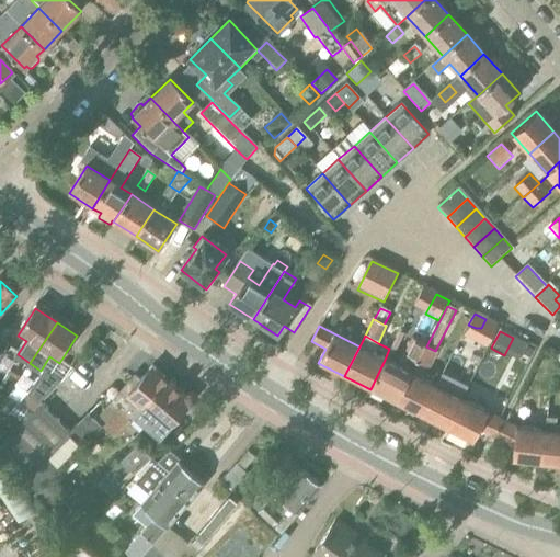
[(0,355),(9,347),(0,338),(0,355)]
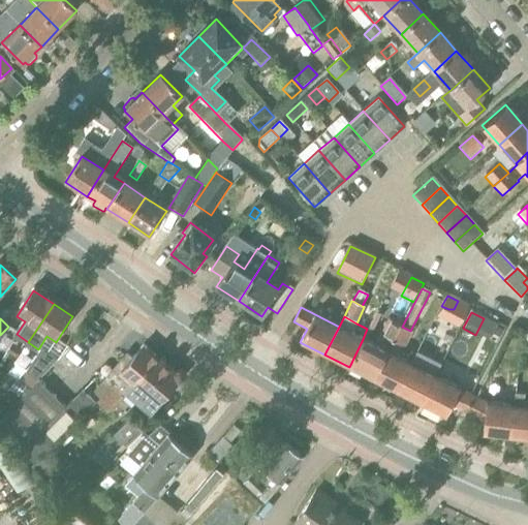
[(363,339),(349,367),(373,379),(386,350),(387,351),(393,342),(392,341),(399,326),(387,320),(380,336),(375,345),(363,339)]
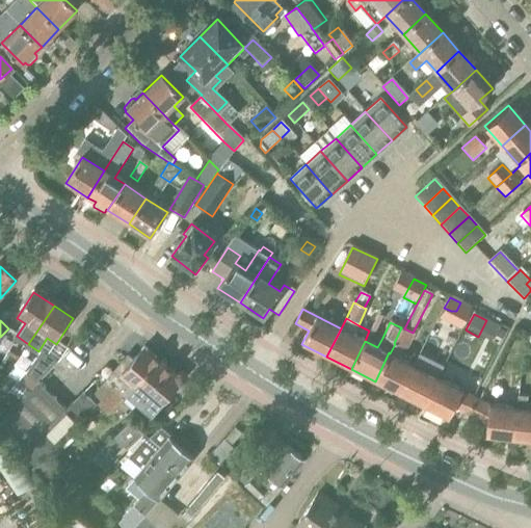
[(413,333),(404,328),(401,327),(394,343),(395,344),(390,353),(389,352),(375,381),(399,394),(414,365),(398,358),(403,348),(407,350),(415,335),(413,333)]
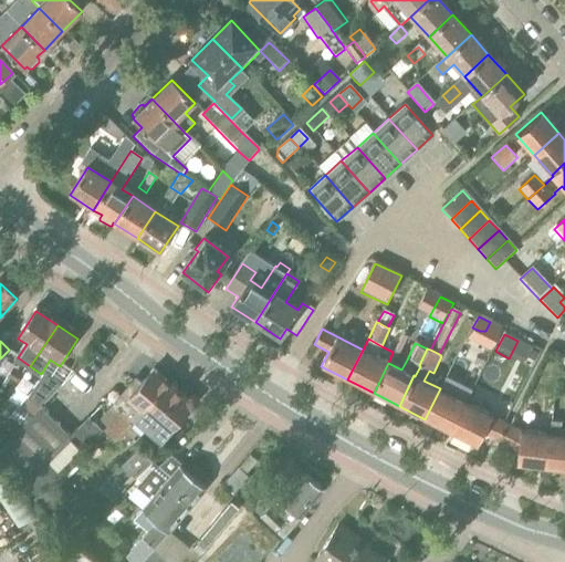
[(18,384),(22,376),(13,370),(9,377),(18,384)]
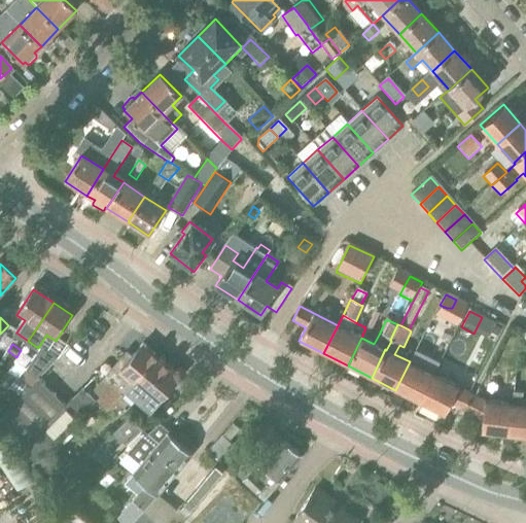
[(422,369),(410,361),(395,390),(419,403),(433,374),(446,349),(434,344),(422,369)]
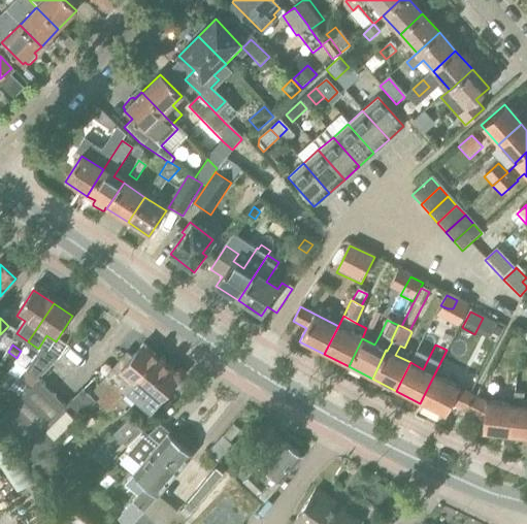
[(132,359),(129,357),(125,354),(103,380),(112,387),(122,396),(127,390),(128,391),(136,383),(136,382),(156,358),(142,347),(132,359)]
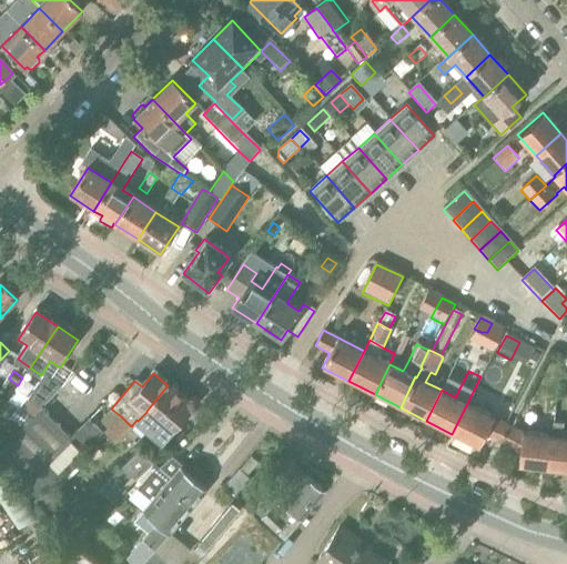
[(46,376),(24,404),(37,413),(58,386),(46,376)]
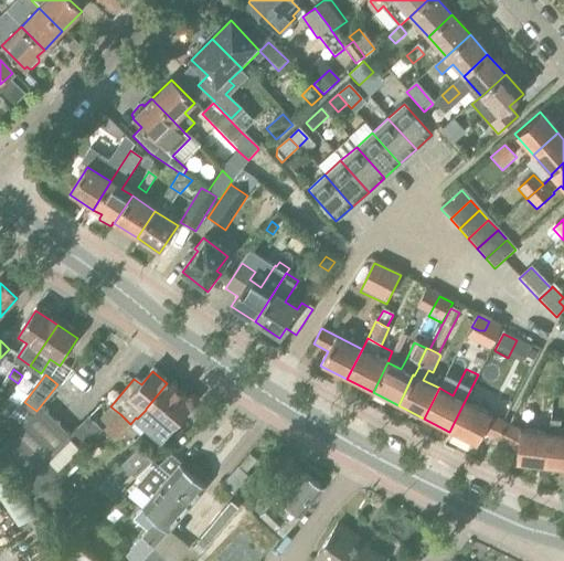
[(497,440),(506,423),(491,416),(491,414),(480,409),(493,382),(478,374),(465,401),(449,432),(476,445),(482,433),(497,440)]
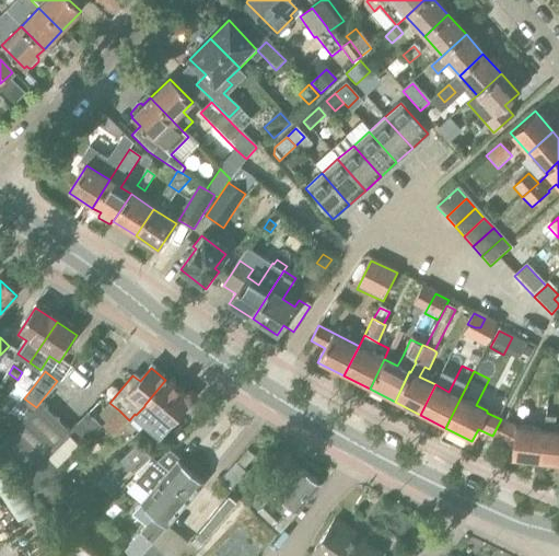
[(189,401),(165,380),(144,405),(144,406),(136,415),(160,436),(189,401)]
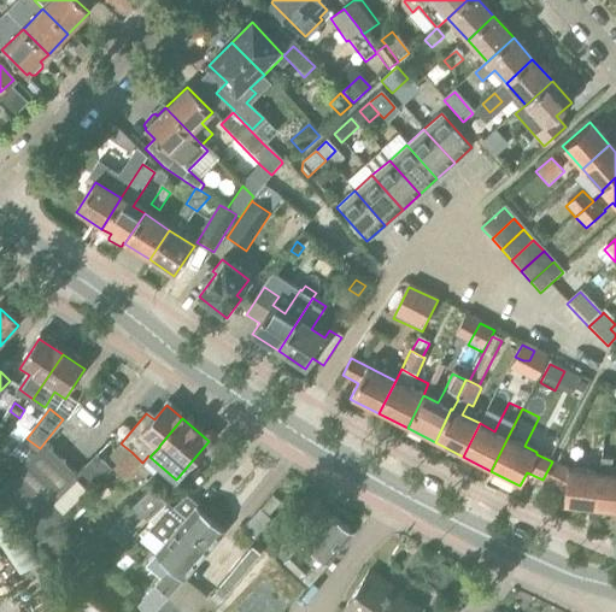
[(40,448),(27,439),(19,447),(34,458),(40,448)]
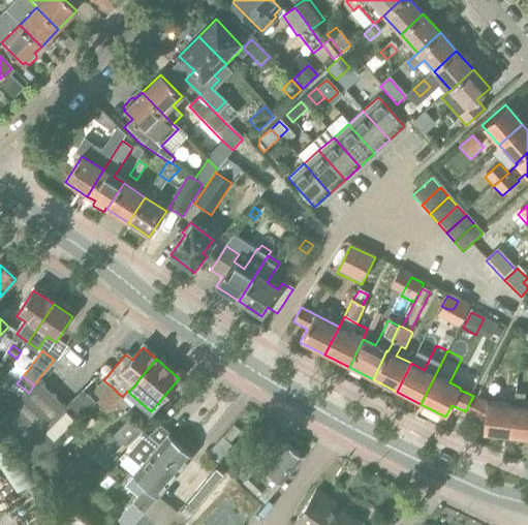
[(64,408),(39,382),(0,422),(0,424),(34,465),(96,403),(83,390),(64,408)]
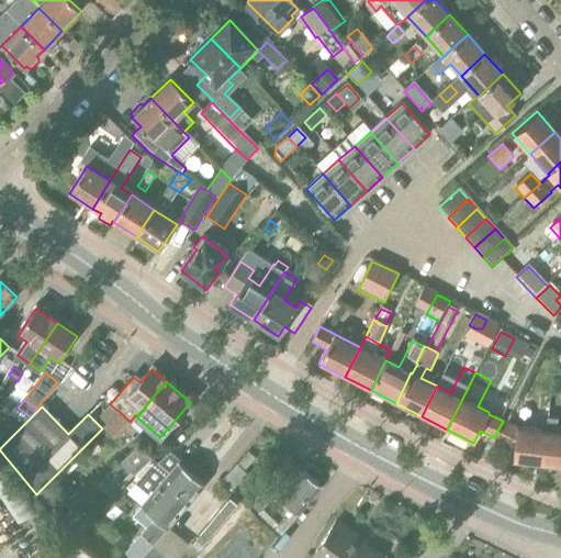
[(102,431),(114,442),(131,423),(130,422),(120,412),(102,431)]
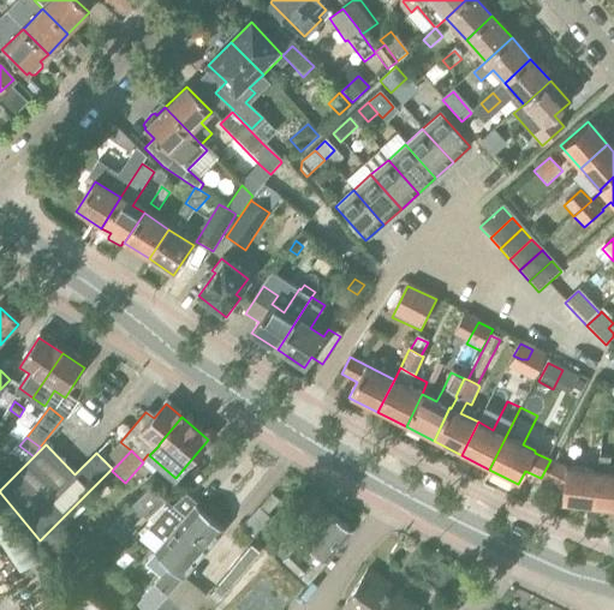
[(565,468),(550,460),(541,478),(564,490),(561,503),(594,508),(597,472),(598,459),(583,456),(582,470),(565,468)]
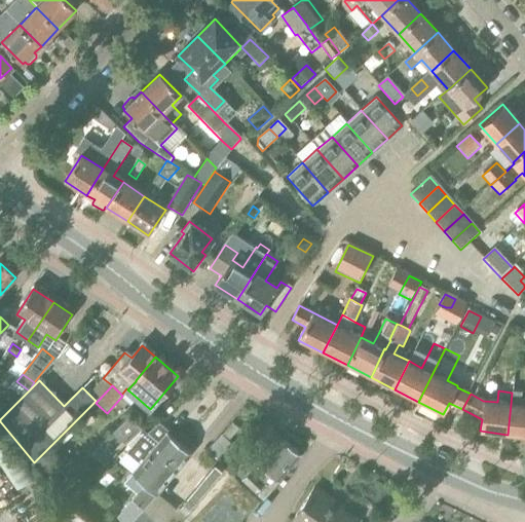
[(512,393),(511,404),(508,435),(524,436),(524,405),(519,405),(520,394),(512,393)]
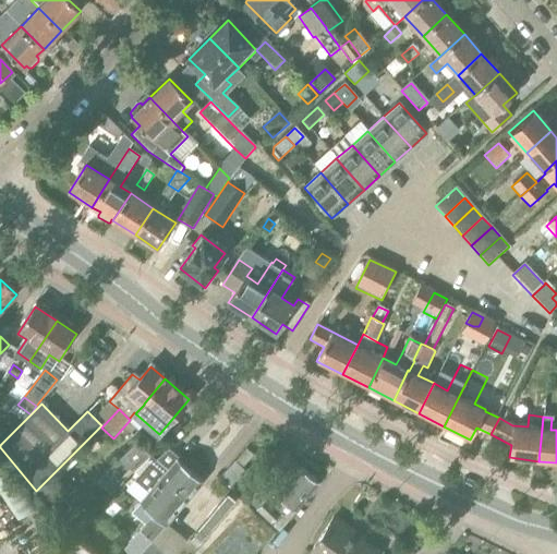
[(133,472),(146,459),(149,457),(136,443),(97,481),(110,494),(122,482),(119,478),(130,468),(133,472)]
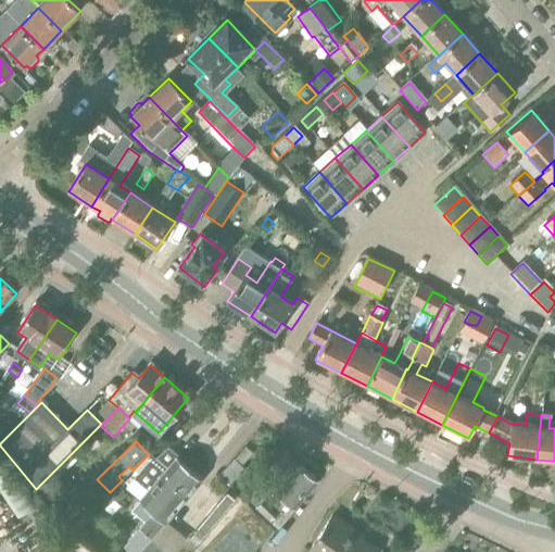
[(2,451),(0,452),(0,491),(19,518),(38,505),(2,451)]
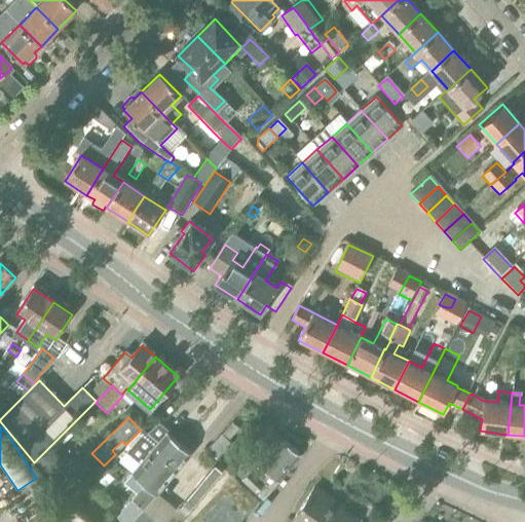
[(138,433),(125,445),(129,448),(125,454),(139,465),(123,484),(136,494),(178,446),(165,435),(154,447),(138,433)]
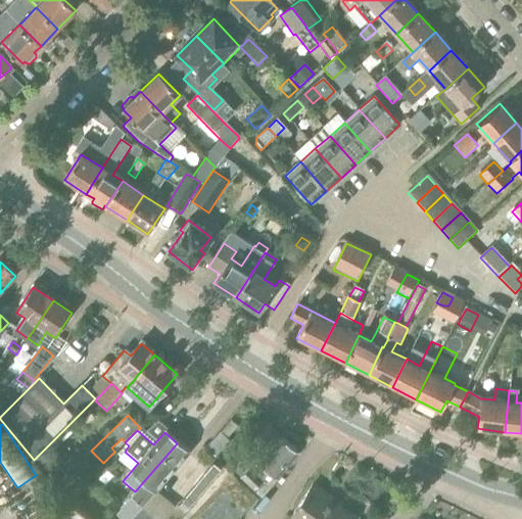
[(229,442),(220,434),(206,451),(216,459),(229,442)]
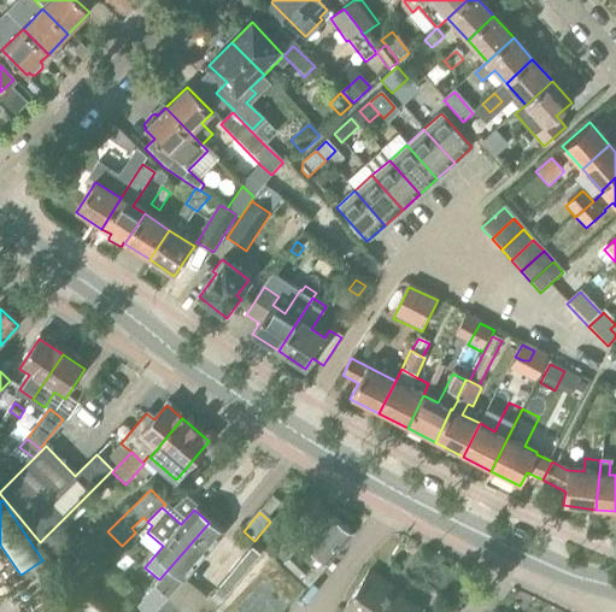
[(352,536),(330,518),(306,547),(315,554),(306,563),(294,553),(283,565),(310,588),(327,565),(352,536)]
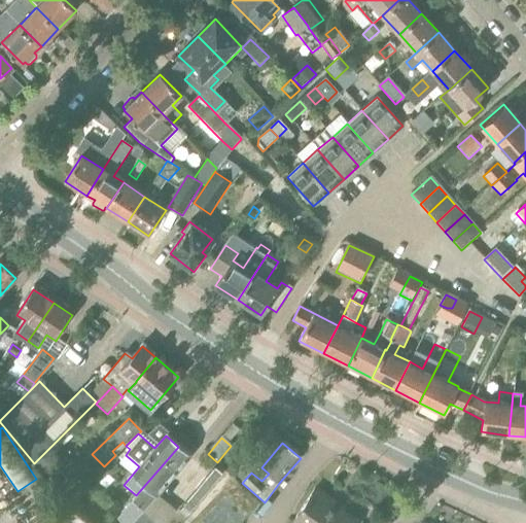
[(178,447),(136,495),(136,496),(116,519),(119,522),(158,522),(143,511),(144,511),(190,457),(178,447)]
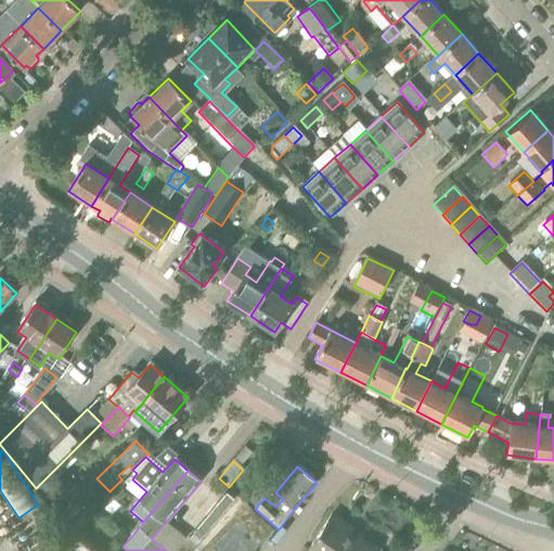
[(56,499),(49,490),(40,499),(47,508),(56,499)]
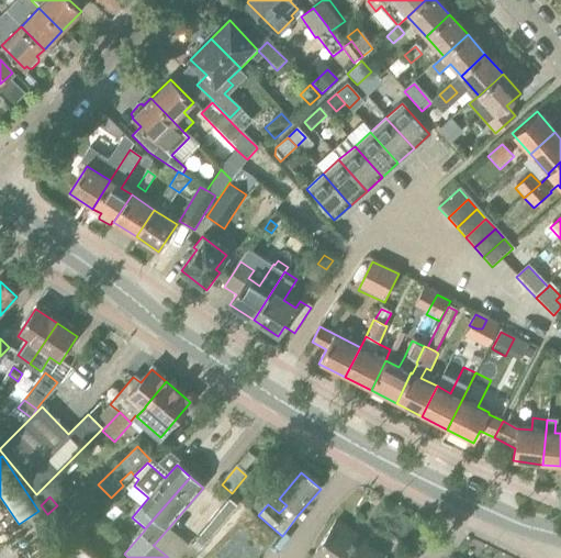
[(236,509),(228,502),(191,548),(198,554),(206,543),(208,544),(236,509)]
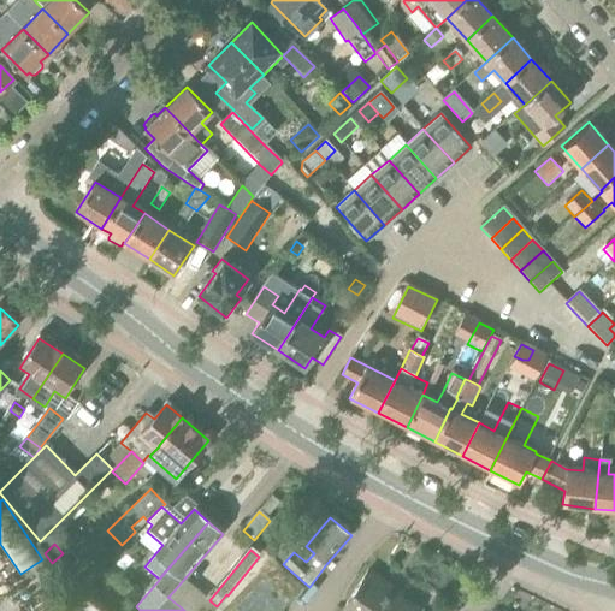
[(297,598),(259,565),(249,576),(288,609),(297,598)]
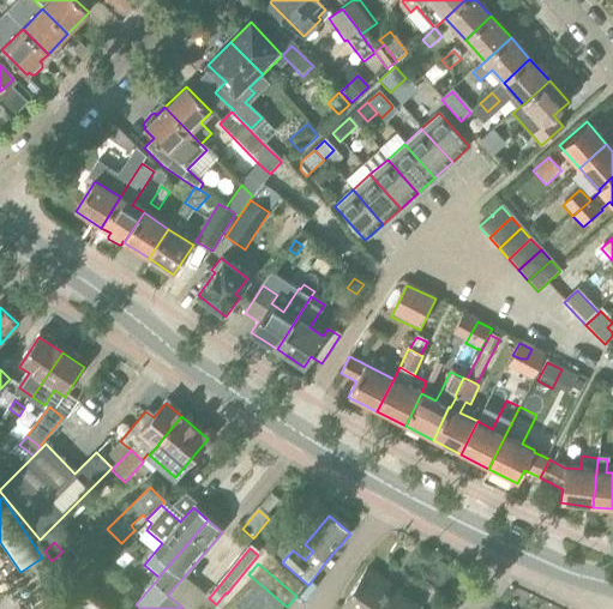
[(367,572),(343,608),(413,608),(414,607),(383,586),(384,583),(367,572)]
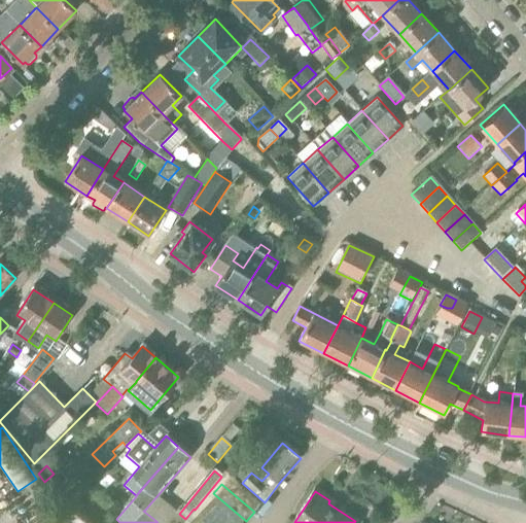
[(234,516),(229,522),(222,522),(201,503),(191,515),(201,522),(241,522),(234,516)]
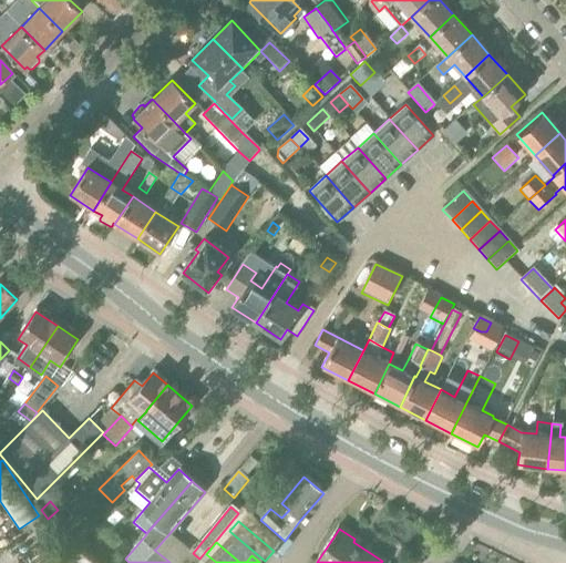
[(96,562),(76,546),(62,562),(96,562)]
